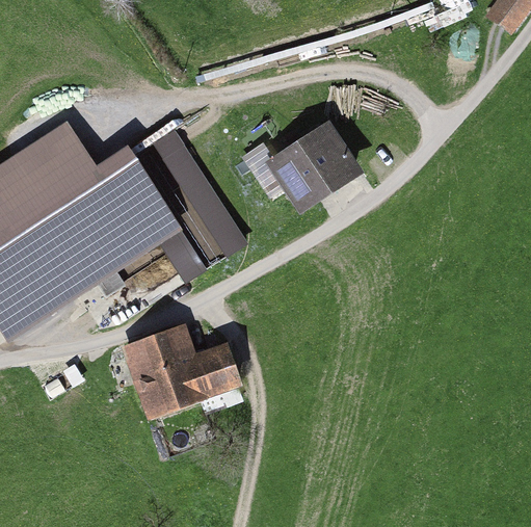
[(511,32),(530,3),(530,0),(496,0),(485,15),(511,32)]
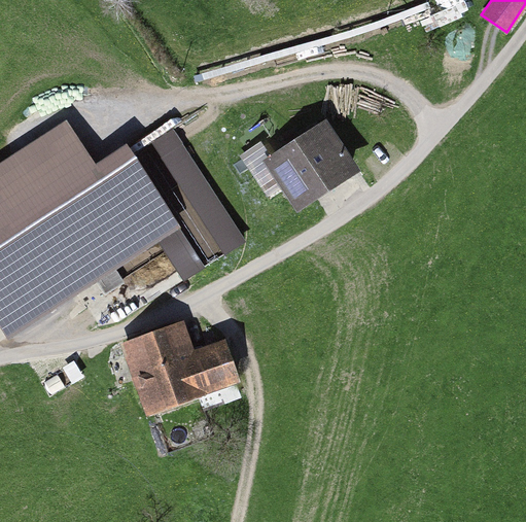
[(183,281),(206,267),(126,143),(96,163),(66,118),(0,160),(0,328),(8,341),(159,244),(183,281)]
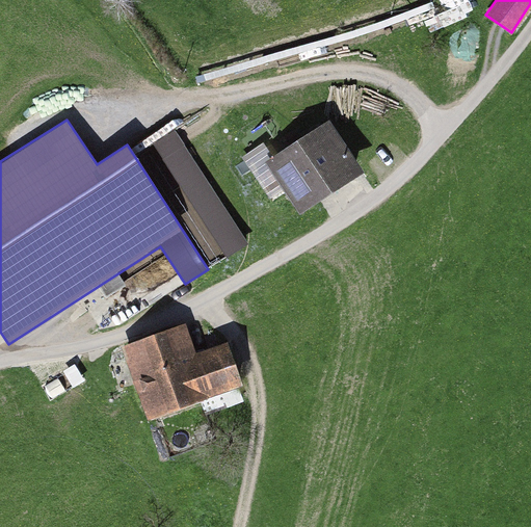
[(365,174),(330,120),(265,161),(300,215),(365,174)]
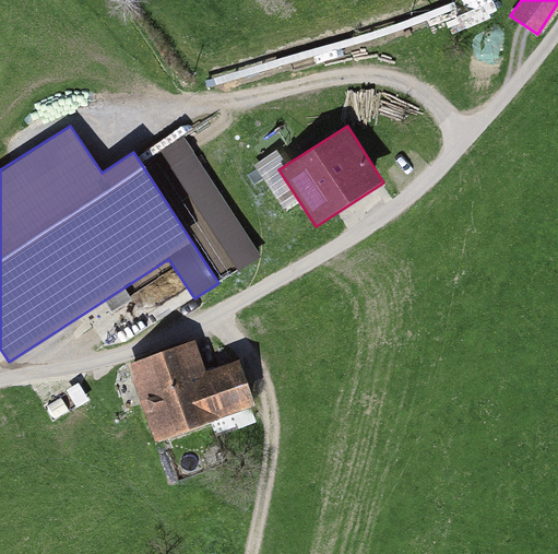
[(183,136),(161,150),(238,269),(261,255),(183,136)]
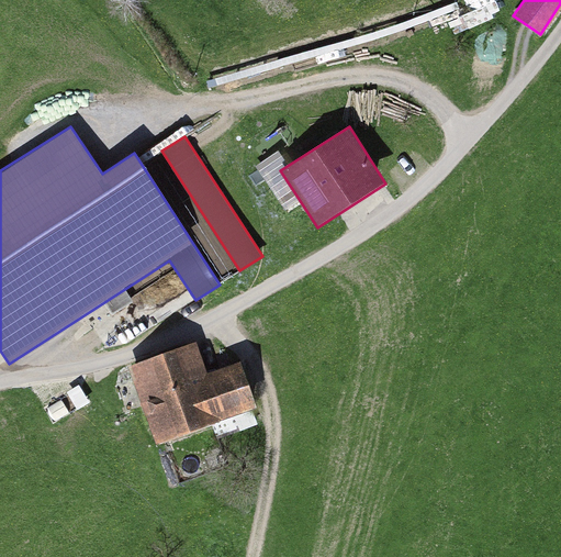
[(237,363),(202,375),(192,344),(127,365),(155,447),(220,426),(216,419),(251,408),(237,363)]
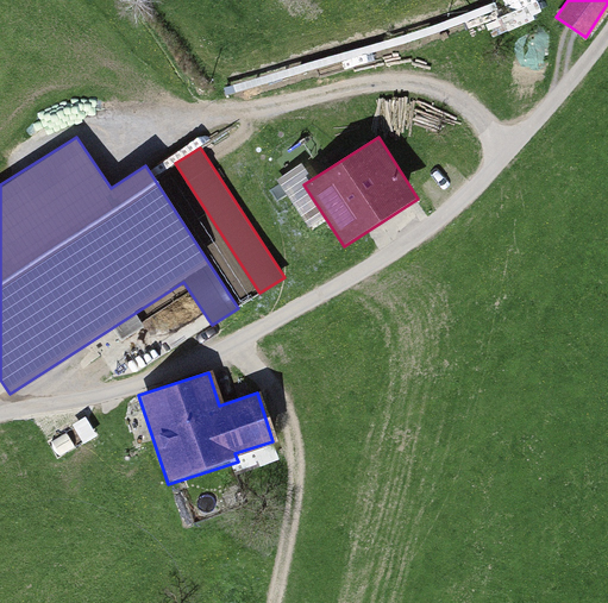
All buildings are outlined.
